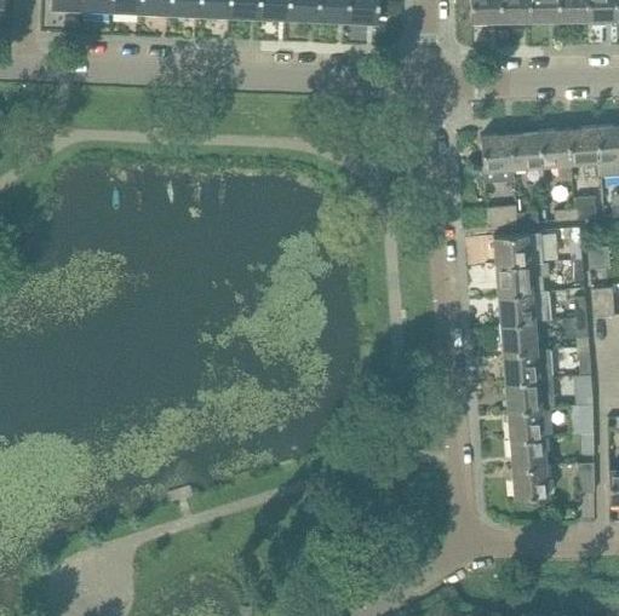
[(82,0),(52,0),(52,10),(82,12),(82,0)]
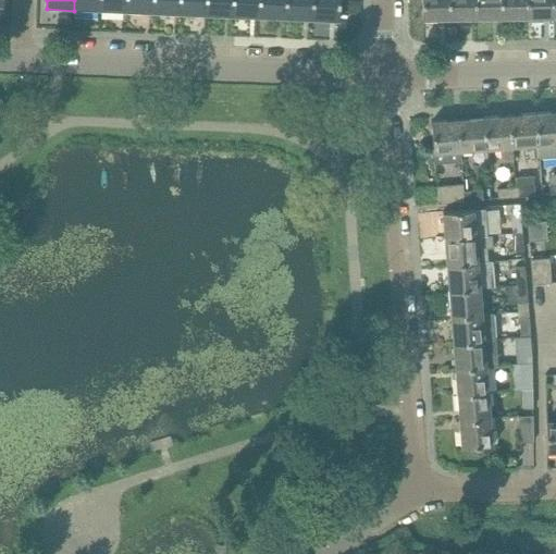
[(74,0),(74,11),(100,12),(100,0),(74,0)]
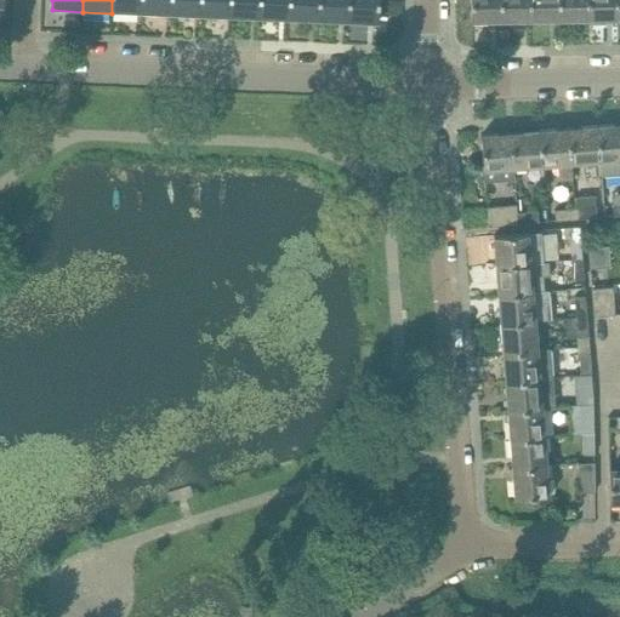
[(142,0),(112,0),(112,13),(142,15),(142,0)]
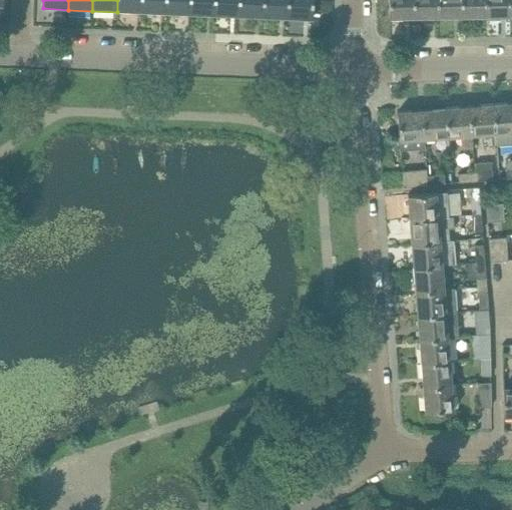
[(141,0),(117,0),(117,12),(141,13),(141,0)]
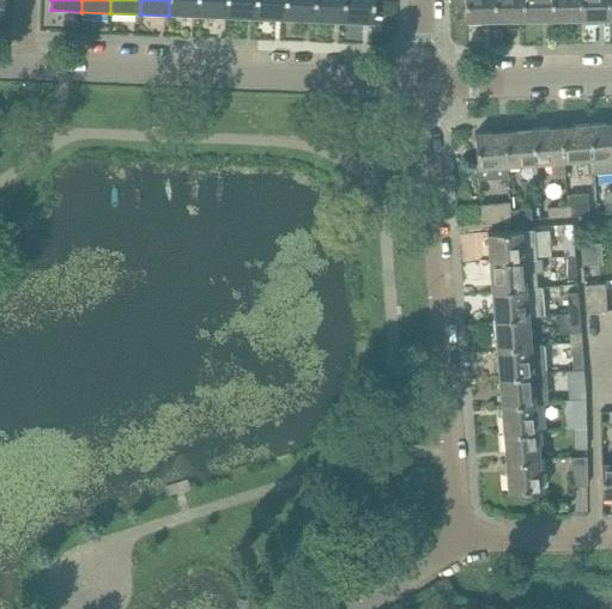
[(199,0),(169,0),(169,16),(198,17),(199,0)]
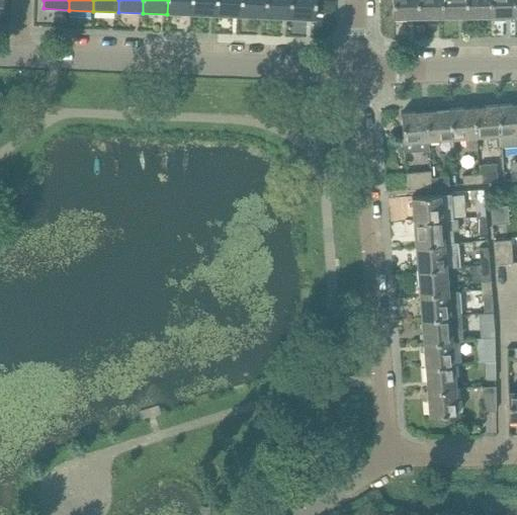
[(192,0),(168,0),(167,14),(192,15),(192,0)]
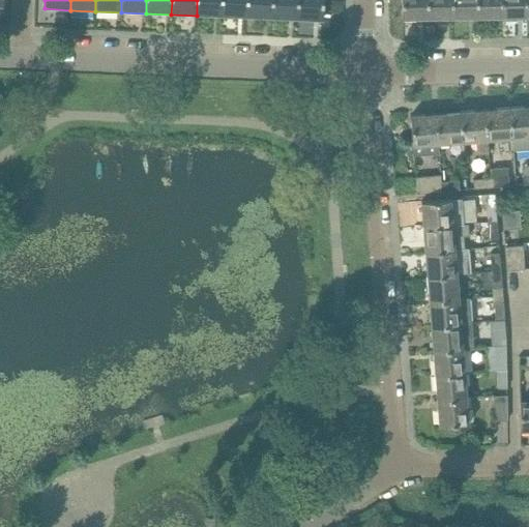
[(222,0),(197,0),(197,16),(222,17),(222,0)]
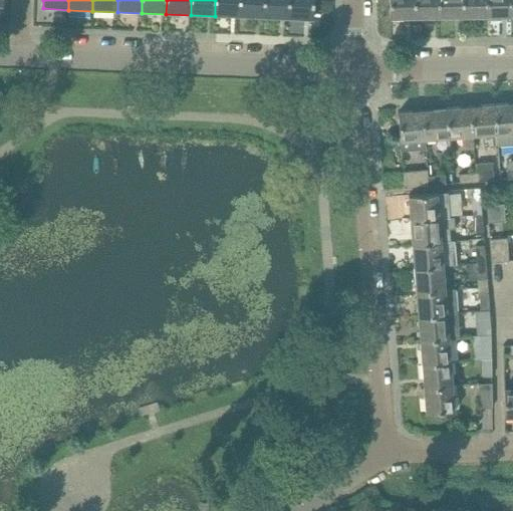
[(240,0),(215,0),(215,16),(240,17),(240,0)]
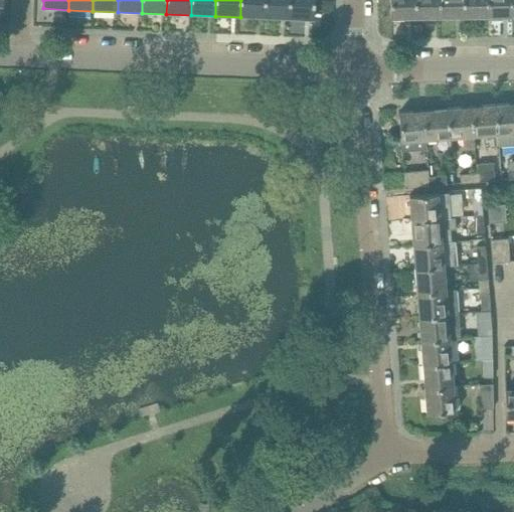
[(265,0),(240,0),(240,17),(265,18),(265,0)]
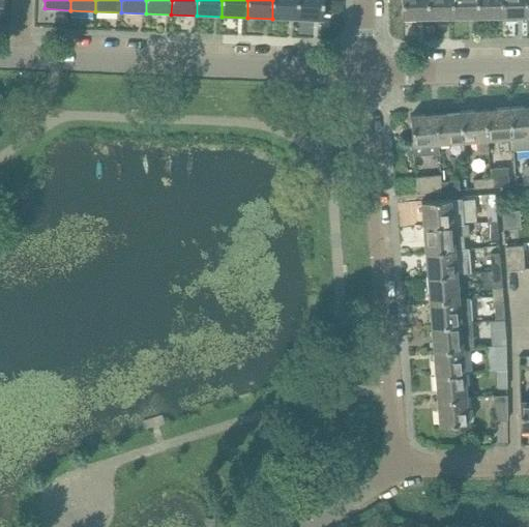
[(298,0),(272,0),(272,19),(297,20),(298,0)]
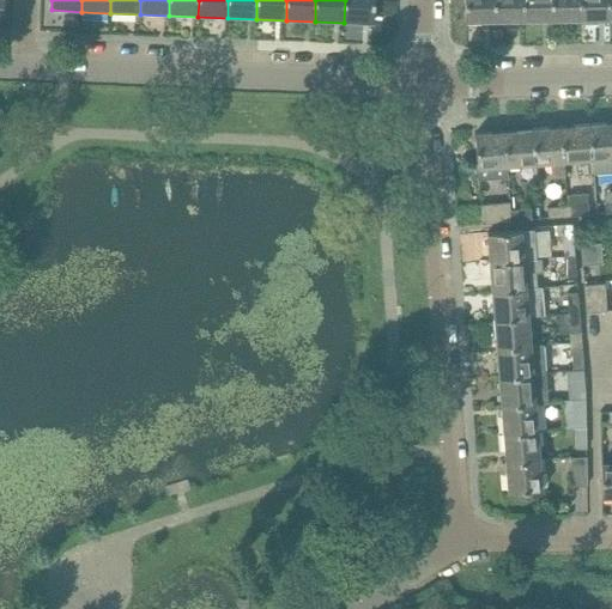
[(374,24),(375,17),(375,0),(345,0),(344,23),(374,24)]
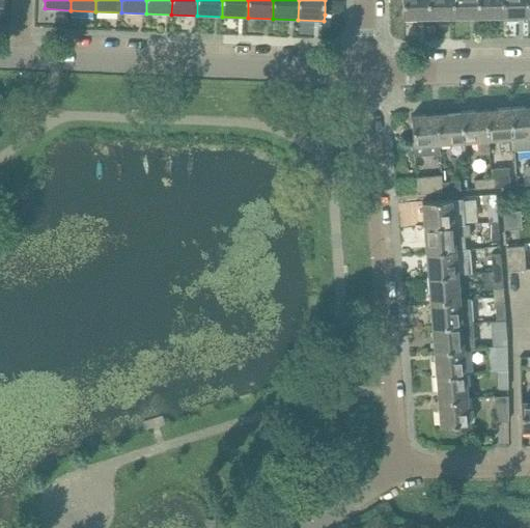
[(402,0),(403,21),(428,20),(427,0),(402,0)]
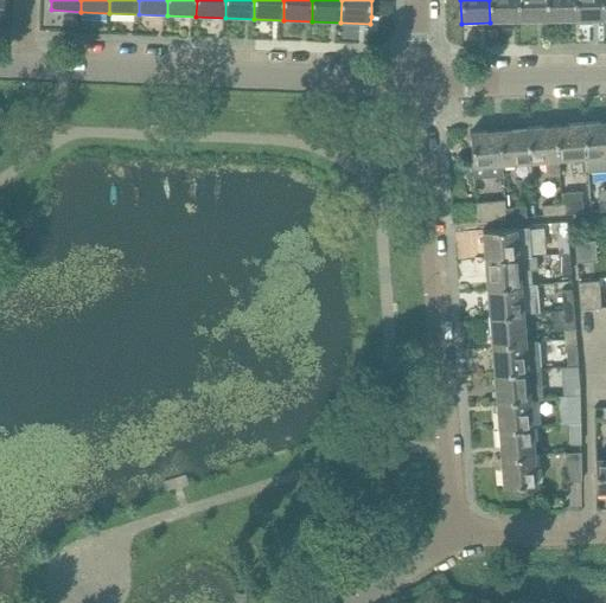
[(518,0),(489,0),(490,23),(518,23),(518,0)]
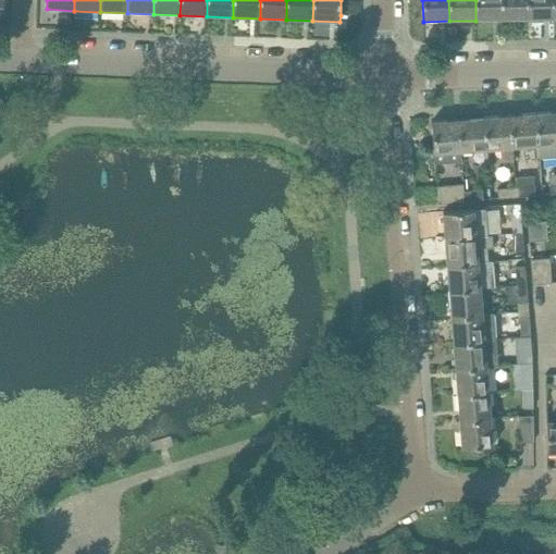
[(476,0),(476,21),(502,21),(502,0),(476,0)]
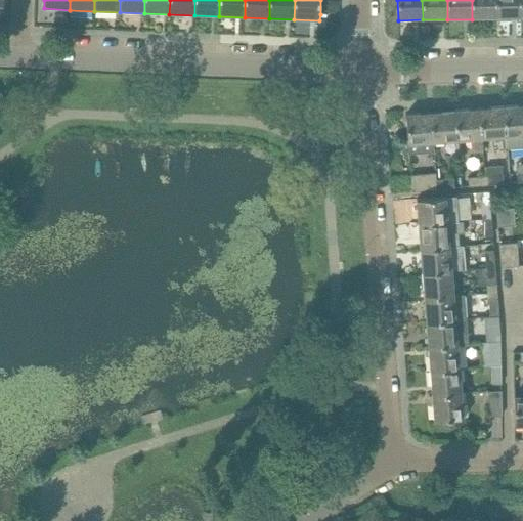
[(472,0),(472,19),(496,18),(495,0),(472,0)]
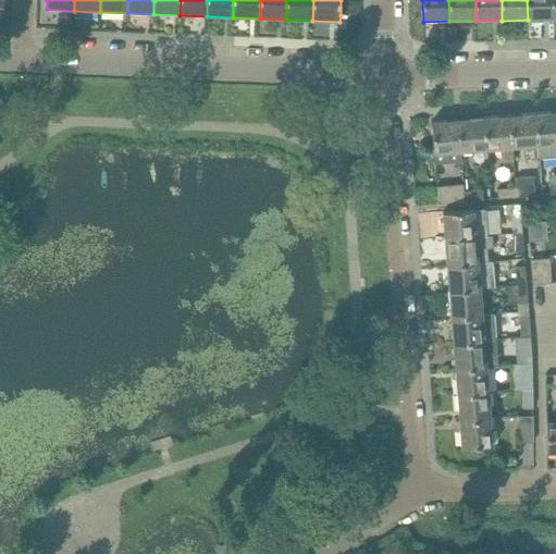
[(527,0),(528,20),(528,25),(543,24),(543,20),(554,20),(554,0),(527,0)]
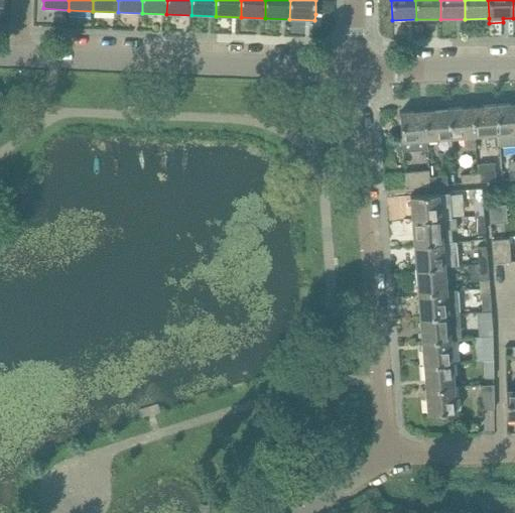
[(500,149),(514,147),(514,106),(497,108),(499,136),(500,149)]
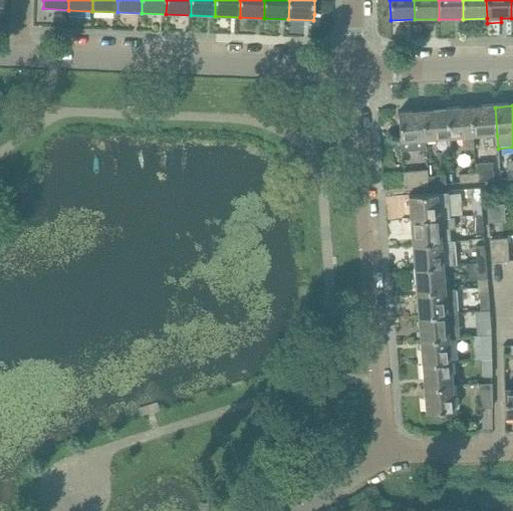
[(473,138),(497,136),(495,107),(471,109),(473,138)]
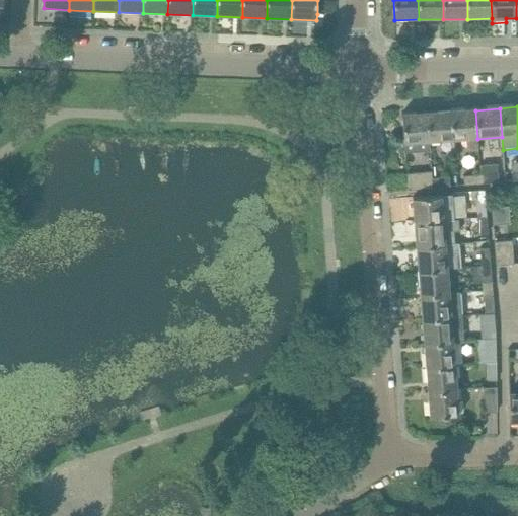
[(465,140),(467,154),(478,153),(477,139),(475,111),(451,113),(453,141),(465,140)]
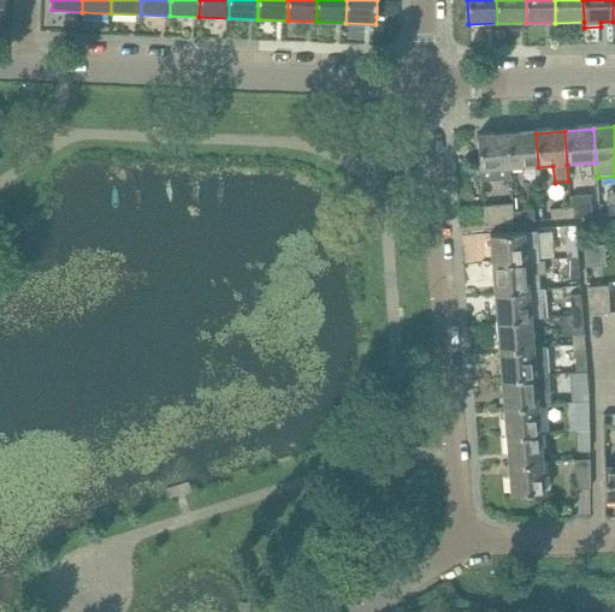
[(510,170),(538,167),(536,134),(507,136),(510,170)]
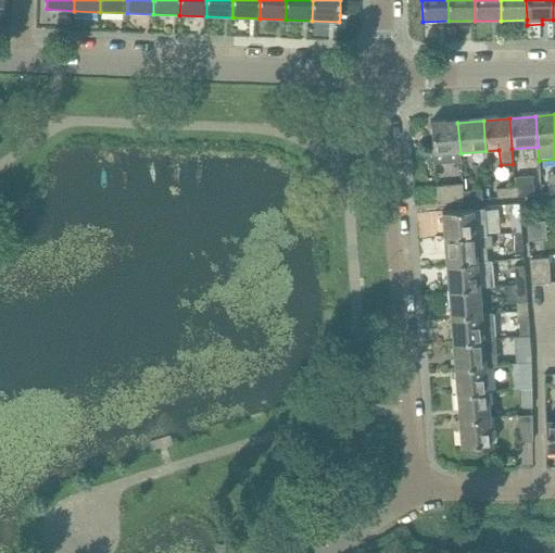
[(461,164),(461,153),(457,123),(431,125),(434,166),(461,164)]
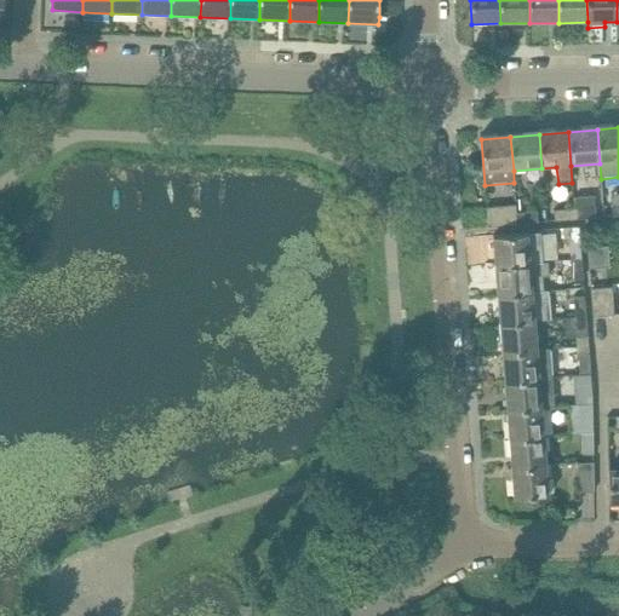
[(595,199),(574,201),(574,212),(575,223),(596,220),(595,209),(595,199)]
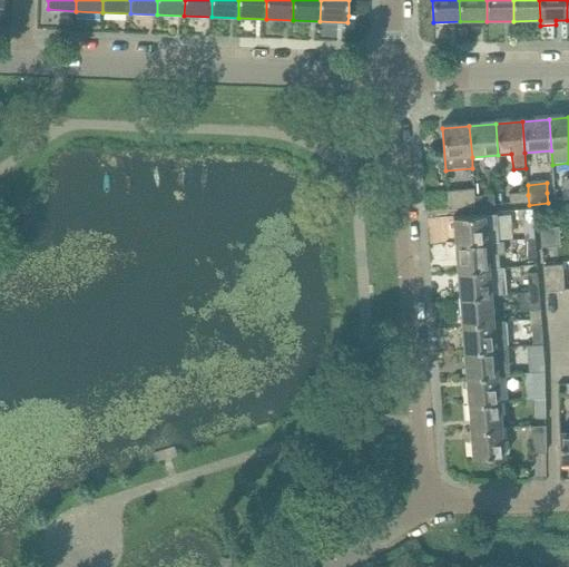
[(476,209),(476,199),(474,192),(447,194),(449,212),(476,209)]
